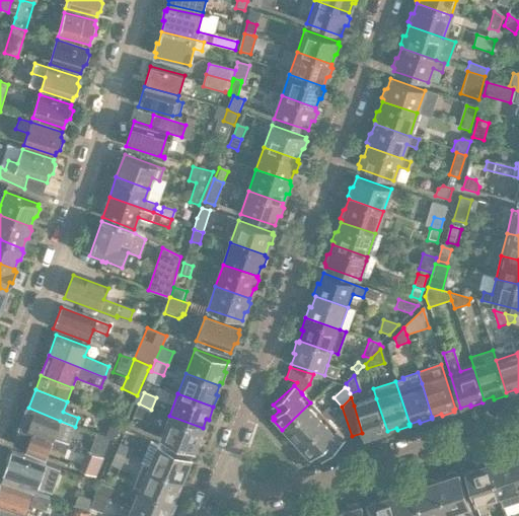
[(387,431),(376,398),(354,406),(362,433),(364,438),(374,435),(375,438),(387,434),(386,431),(387,431)]
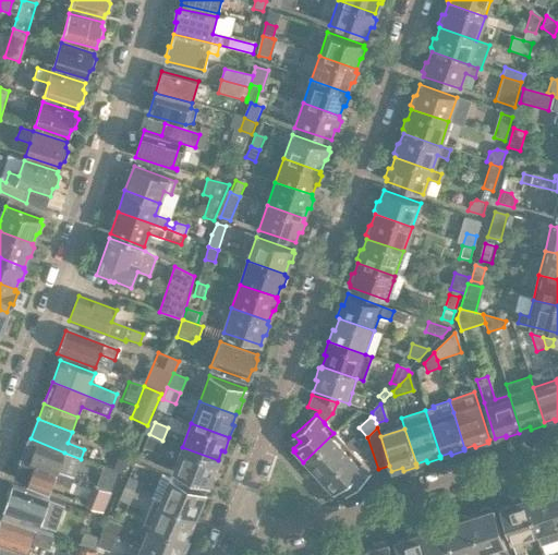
[(344,445),(334,433),(303,462),(312,472),(314,470),(322,479),(351,453),(359,446),(352,438),(344,445)]
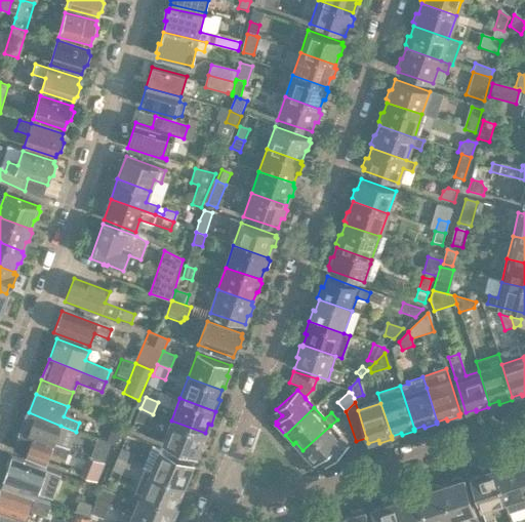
[(148,426),(153,414),(140,408),(135,420),(148,426)]
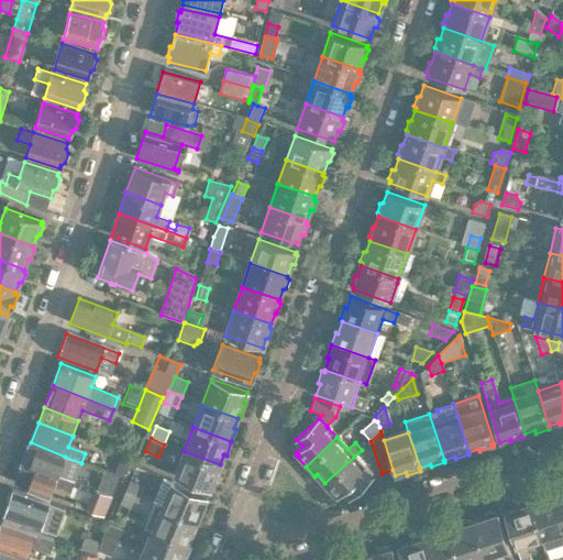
[(22,463),(57,476),(74,483),(81,463),(65,457),(31,442),(30,442),(22,463)]
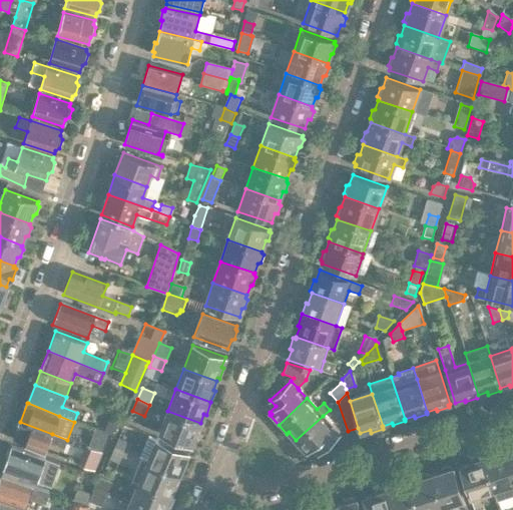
[(200,423),(167,411),(158,434),(191,446),(195,436),(197,437),(201,426),(199,425),(200,423)]
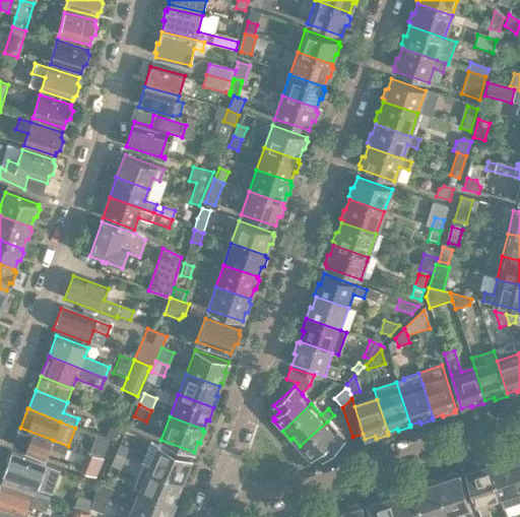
[(123,425),(112,421),(105,439),(111,441),(115,443),(123,425)]
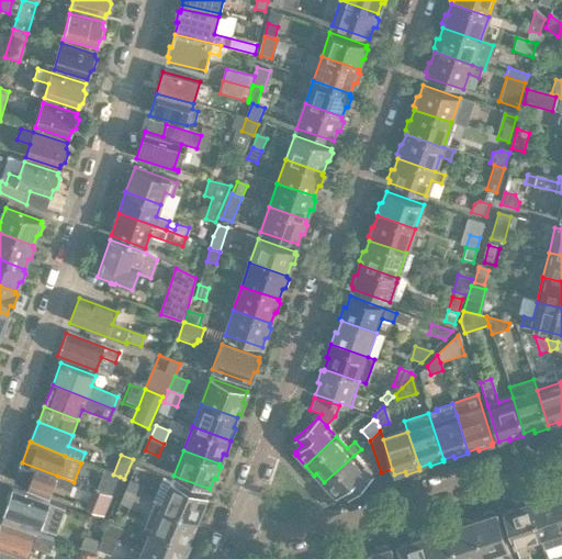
[(372,474),(353,456),(324,482),(325,483),(324,485),(333,495),(335,493),(336,495),(343,489),(348,496),(372,474)]
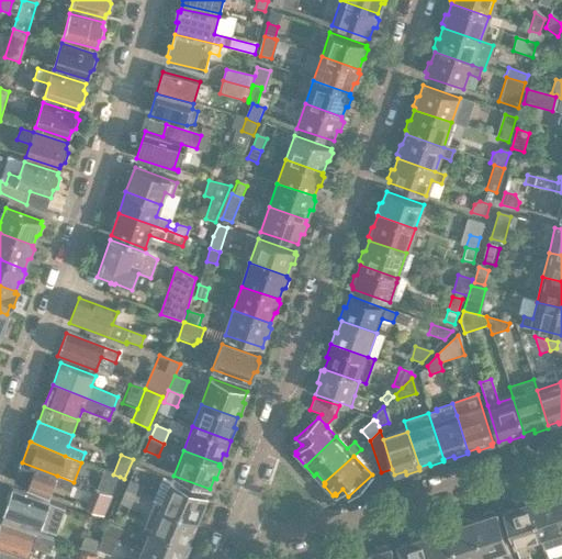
[(57,476),(22,462),(14,482),(48,496),(53,485),(69,492),(74,482),(57,476)]
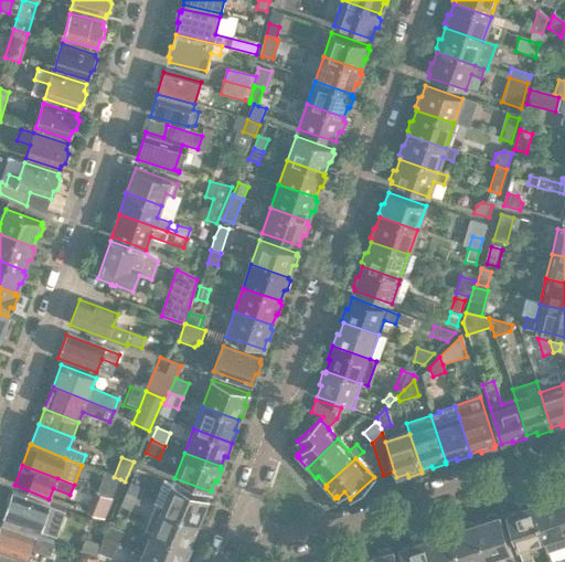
[(120,479),(114,477),(104,473),(96,494),(112,499),(120,479)]
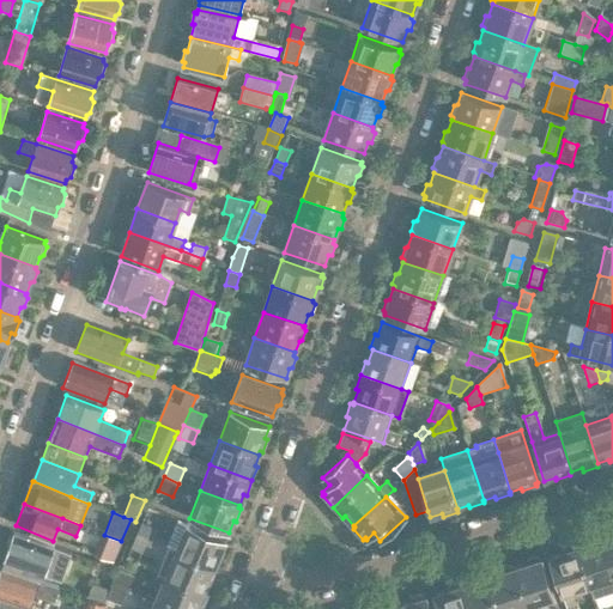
[(137,536),(151,542),(157,527),(143,521),(137,536)]
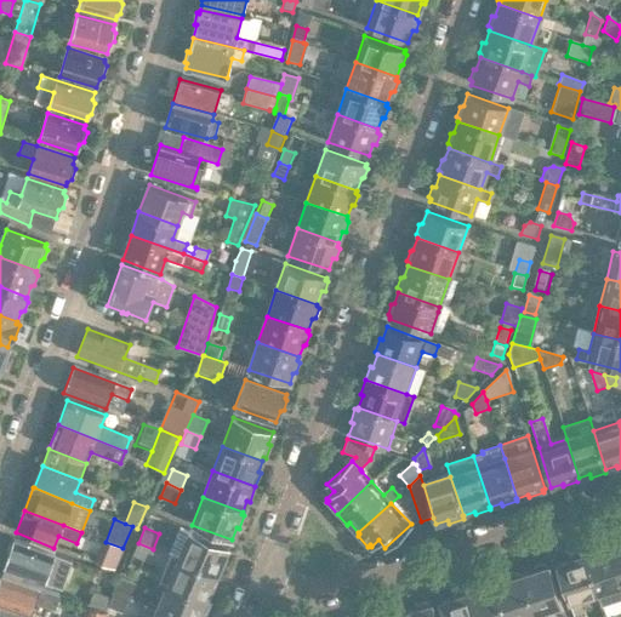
[(169,556),(177,560),(216,576),(217,573),(221,575),(226,561),(223,560),(228,548),(181,529),(169,556)]
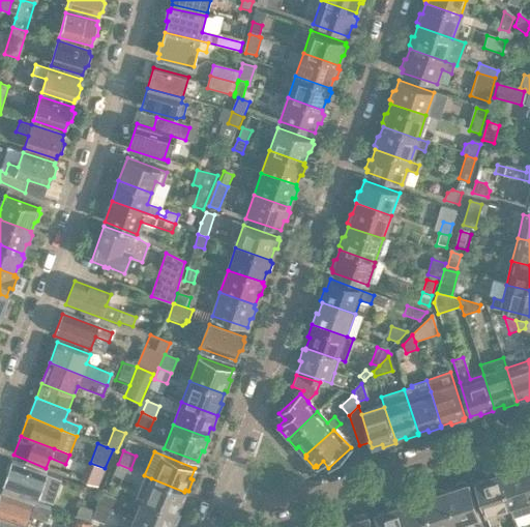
[(45,501),(53,476),(12,462),(10,466),(7,468),(5,473),(7,476),(3,487),(45,501)]
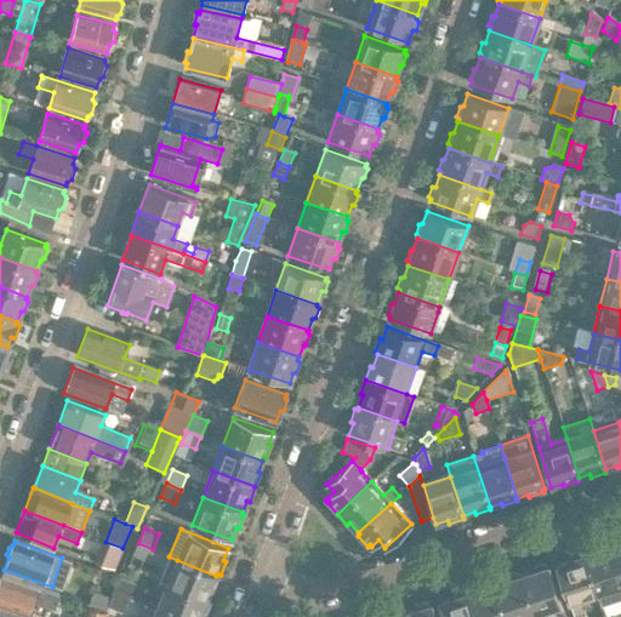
[(106,541),(97,563),(114,569),(123,548),(106,542),(106,541)]
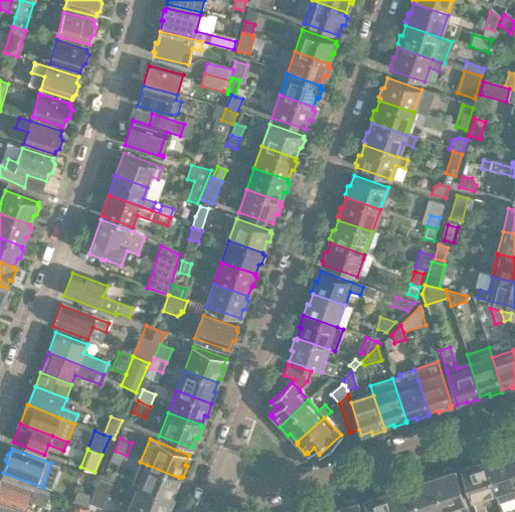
[(122,467),(127,456),(115,451),(111,462),(122,467)]
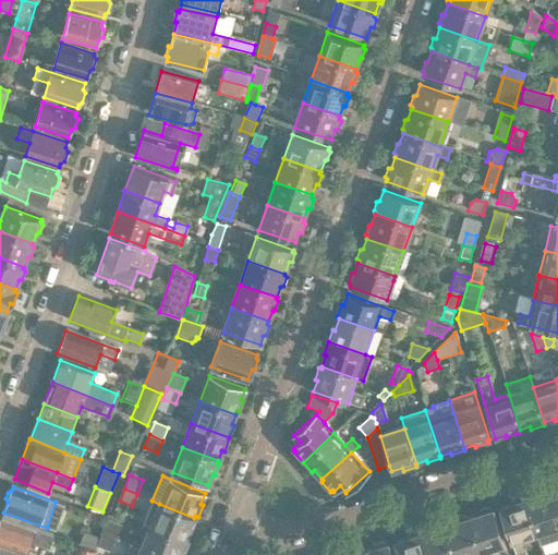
[(535,496),(525,499),(537,538),(541,547),(557,541),(557,519),(549,492),(547,493),(544,491),(537,493),(535,496)]
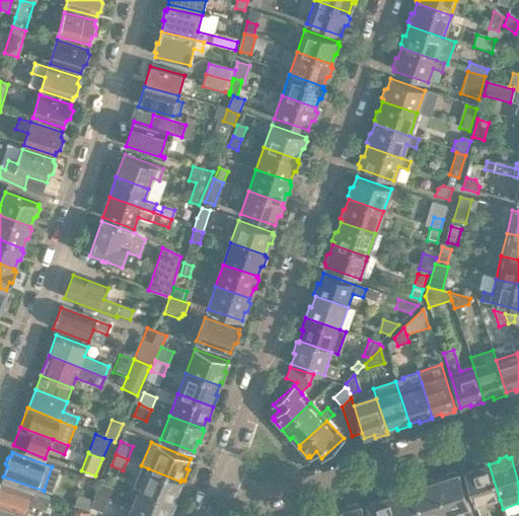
[(475,468),(465,471),(476,508),(500,500),(489,464),(487,465),(484,463),(476,465),(475,468)]
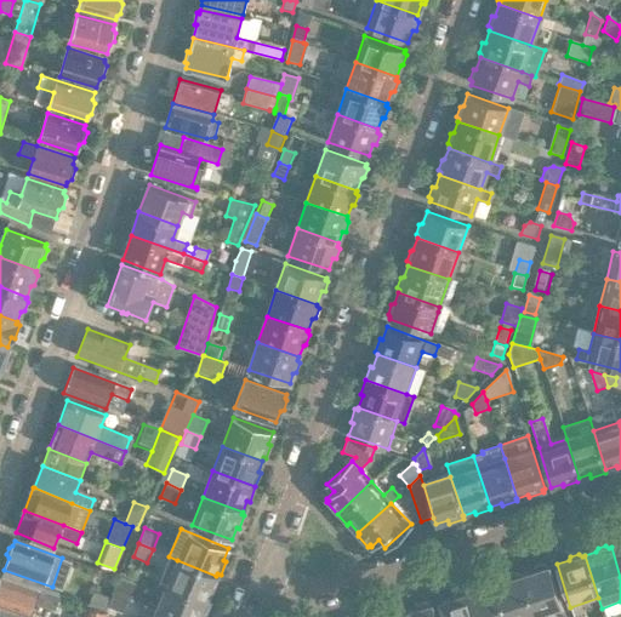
[(160,582),(167,584),(209,603),(215,588),(212,587),(216,576),(177,560),(171,558),(160,582)]
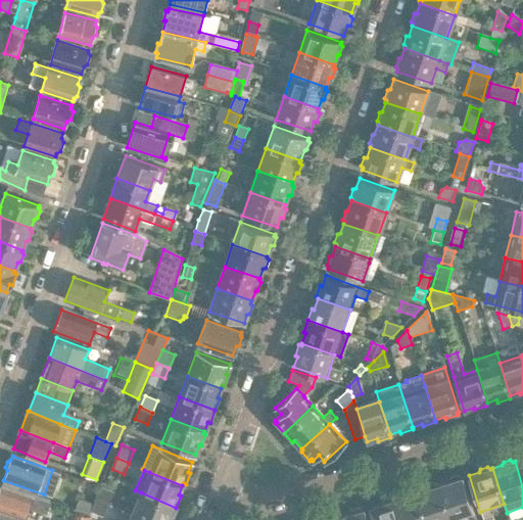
[(448,482),(438,485),(448,519),(457,519),(473,514),(462,478),(459,478),(456,477),(449,479),(448,482)]
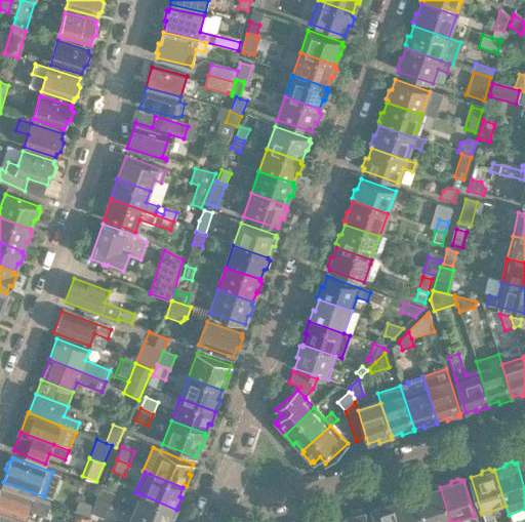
[(450,521),(440,487),(438,488),(435,486),(429,488),(428,491),(417,494),(426,521),(450,521)]
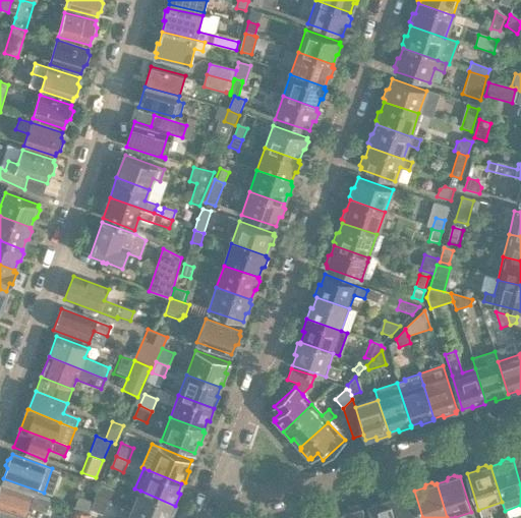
[(0,509),(22,517),(25,517),(29,506),(45,512),(49,501),(1,484),(0,486),(0,509)]
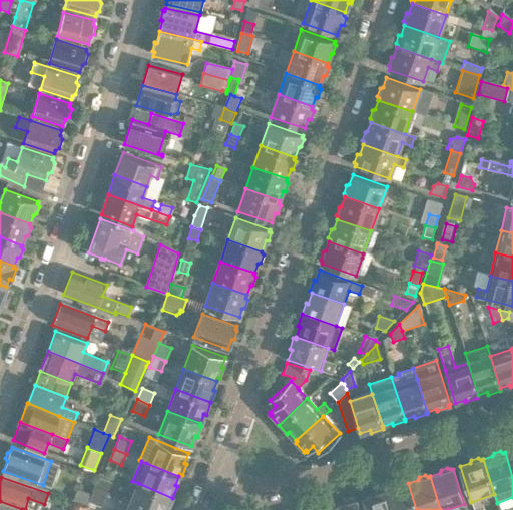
[(110,497),(115,485),(102,480),(98,492),(110,497)]
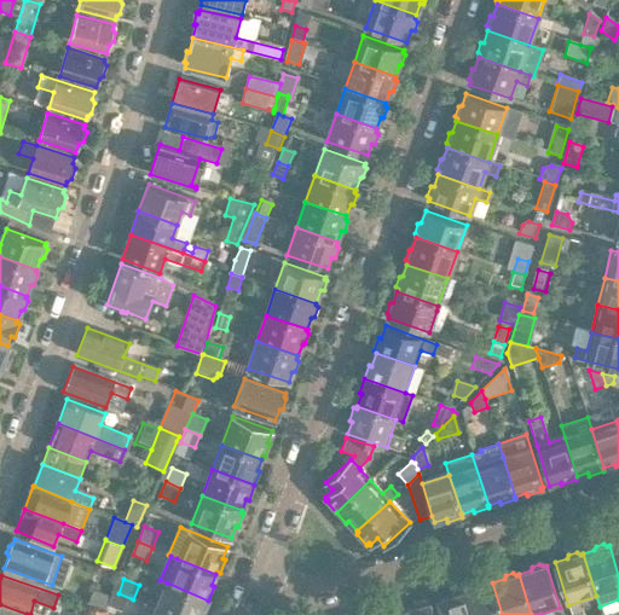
[(476,587),(466,591),(473,614),(502,614),(492,582),(490,584),(486,581),(479,585),(476,587)]
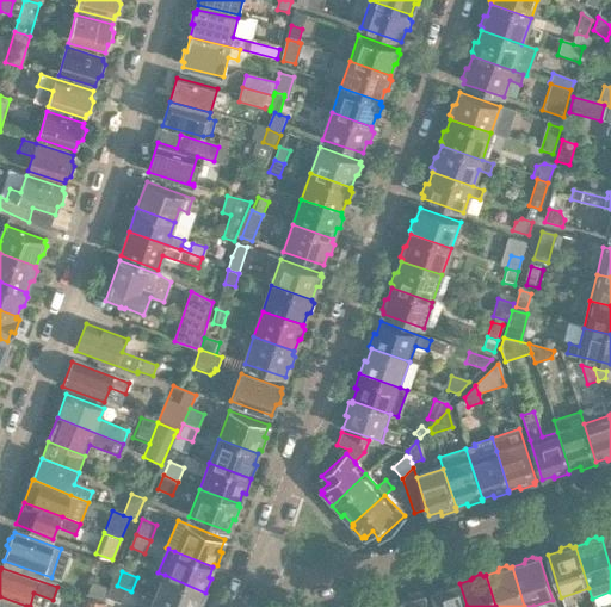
[(165,575),(153,600),(167,606),(197,606),(199,606),(205,593),(165,575)]
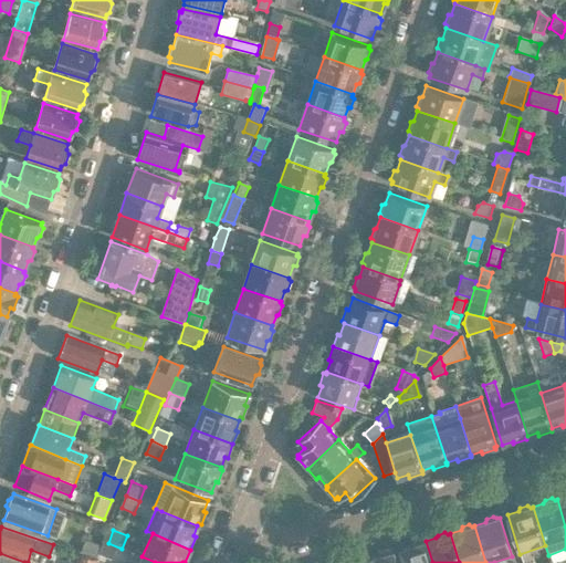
[(401,550),(405,562),(432,562),(426,541),(423,542),(420,541),(413,543),(411,546),(401,550)]
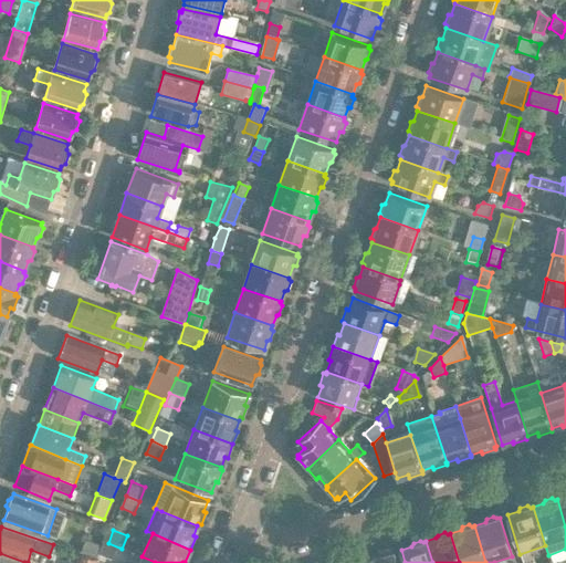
[(84,542),(80,553),(82,553),(97,559),(101,548),(84,542)]
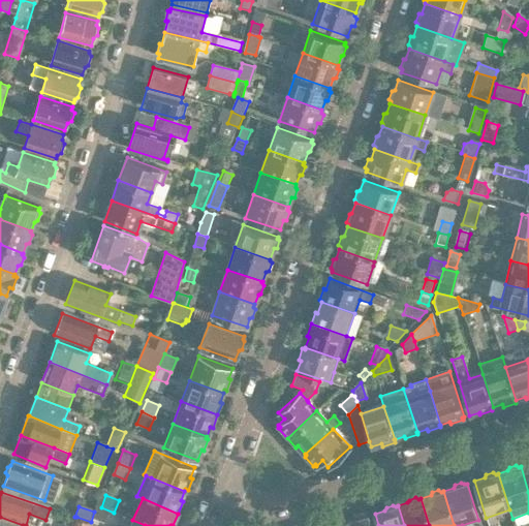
[(110,524),(114,513),(101,507),(97,519),(110,524)]
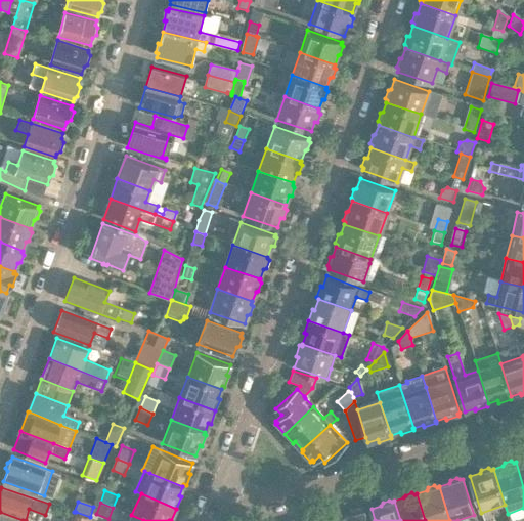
[(350,516),(341,519),(341,520),(366,520),(363,511),(361,512),(358,511),(351,513),(350,516)]
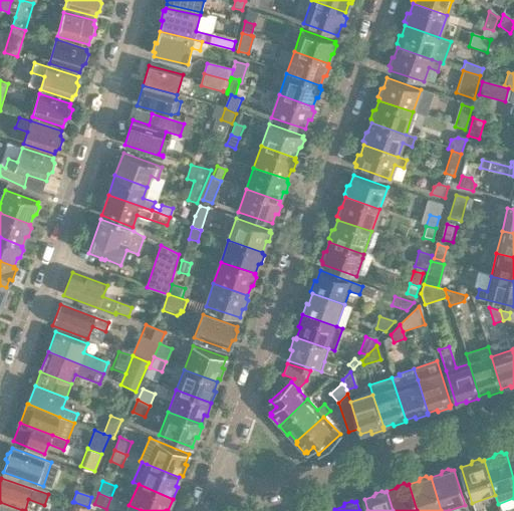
[(86,510),(88,507),(74,502),(70,510),(86,510)]
